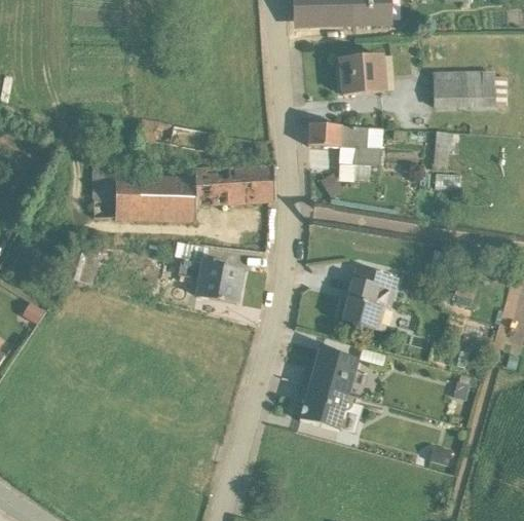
[(292,0),(293,17),(294,27),(310,26),(391,24),(390,0),(292,0)]
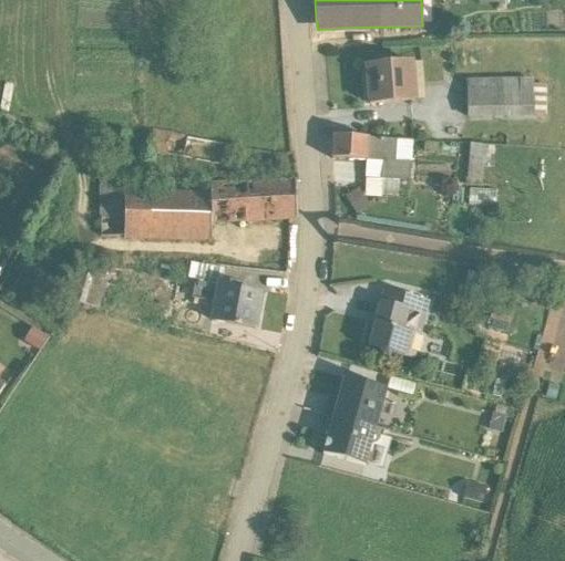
[(365,62),(367,102),(368,102),(425,96),(422,58),(365,62)]
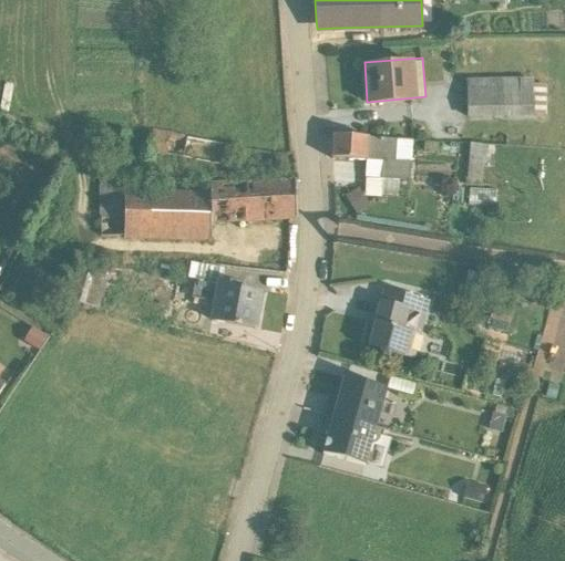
[(534,75),(471,74),(471,114),(534,115),(534,75)]
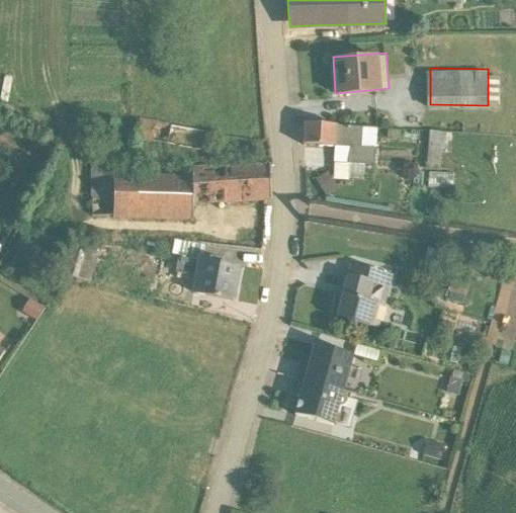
[(140,114),(136,137),(153,140),(156,124),(170,127),(171,121),(140,114)]
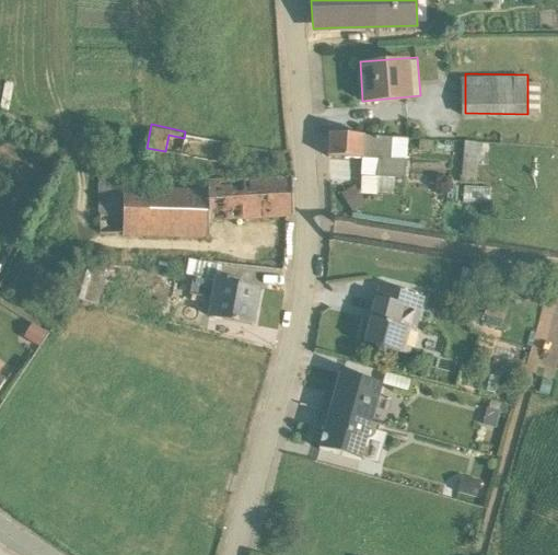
[(408,136),(329,131),(328,153),(362,155),(361,191),(362,193),(376,194),(376,191),(393,192),(394,175),(404,176),(405,157),(407,157),(408,136)]
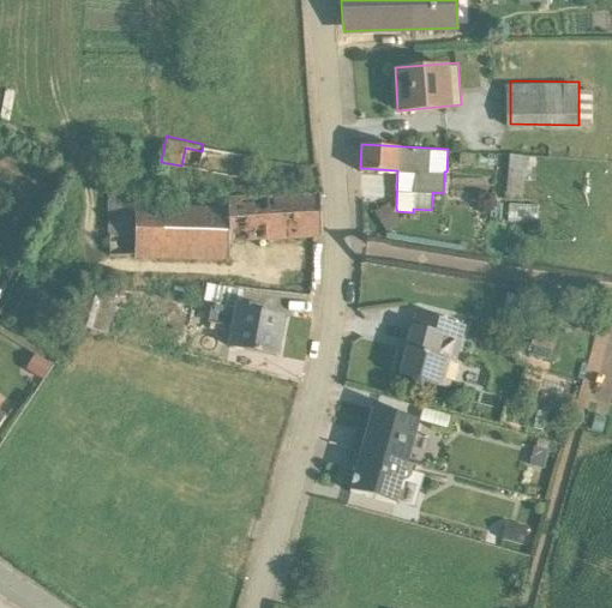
[(207,145),(205,166),(223,166),(223,146),(207,145)]
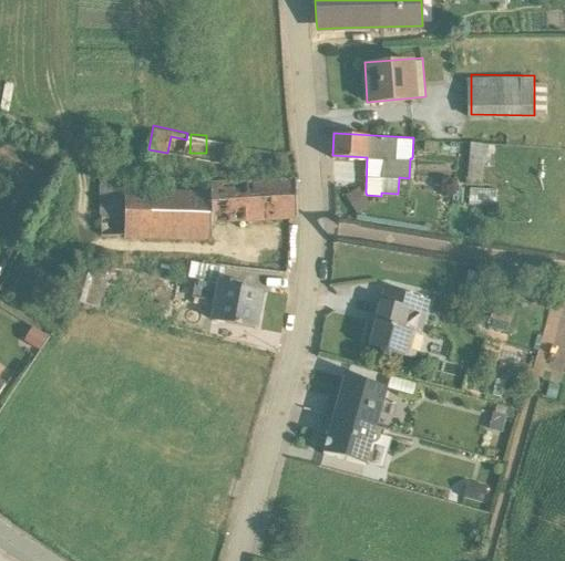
[(474,139),(472,178),(488,178),(490,141),(474,139)]
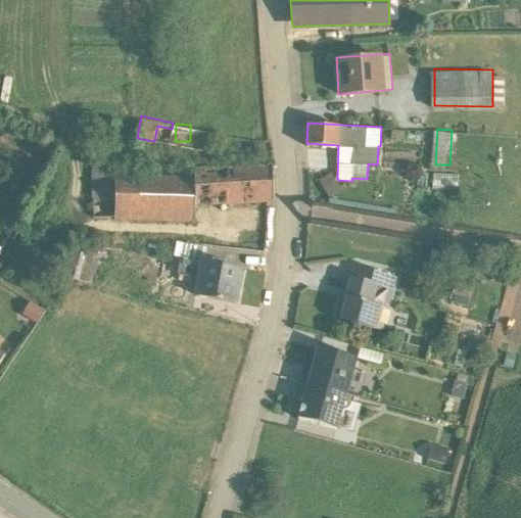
[(91,162),(92,198),(114,198),(114,219),(195,221),(196,204),(274,198),(273,163),(194,167),(194,173),(114,173),(114,163),(91,162)]
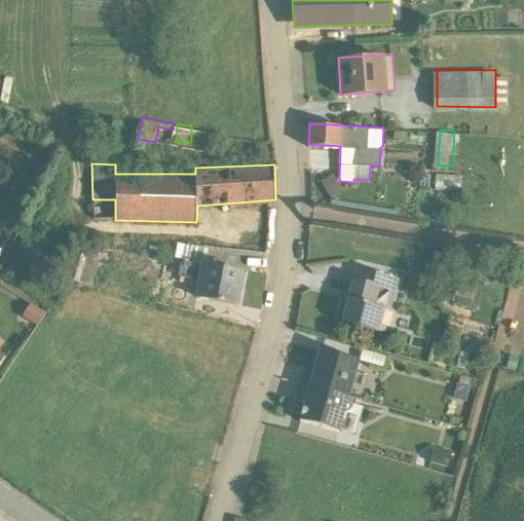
[(333,171),(321,179),(331,194),(343,186),(340,181),(339,179),(333,171)]
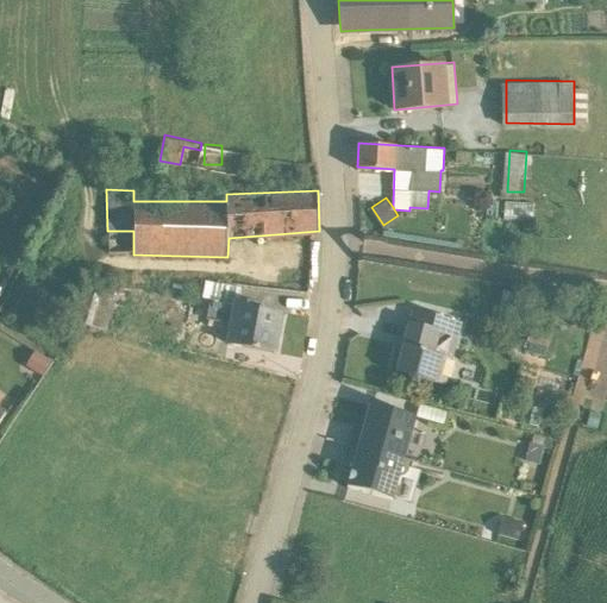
[(107,280),(92,276),(79,320),(106,327),(114,299),(102,295),(107,280)]
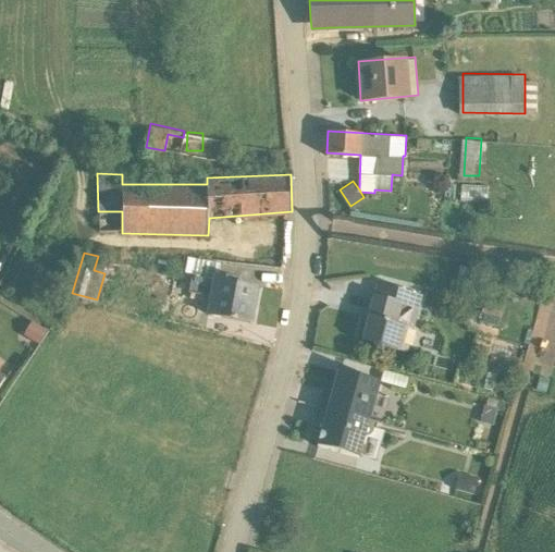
[(220,260),(187,255),(185,270),(192,271),(189,290),(210,294),(207,313),(251,321),(259,284),(237,280),(237,277),(218,272),(220,260)]
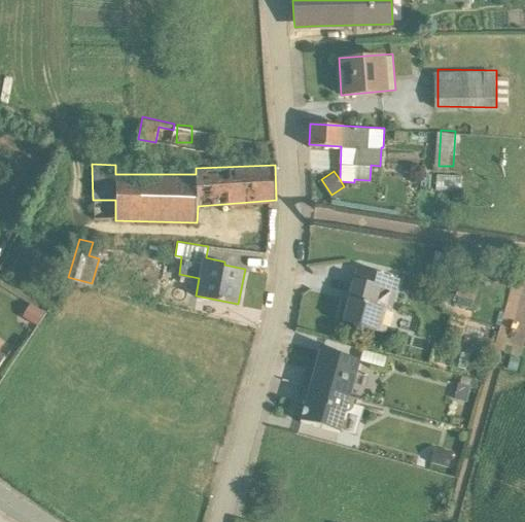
[(338,321),(378,333),(379,329),(385,331),(387,323),(390,321),(392,314),(391,312),(399,277),(356,266),(348,294),(345,293),(338,321)]
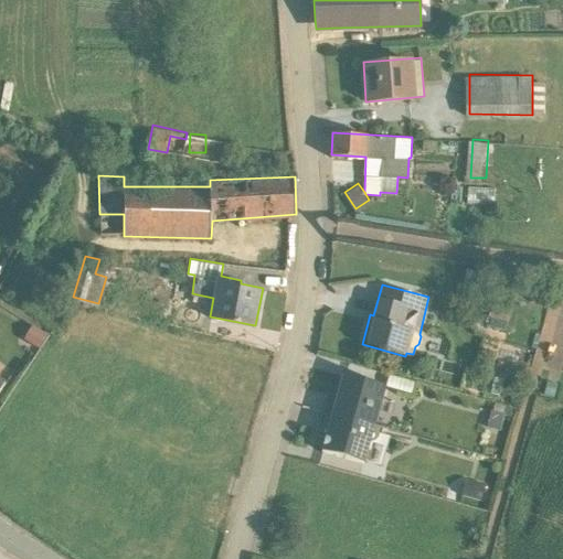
[(329,391),(324,409),(375,423),(385,385),(343,373),(337,394),(329,391)]
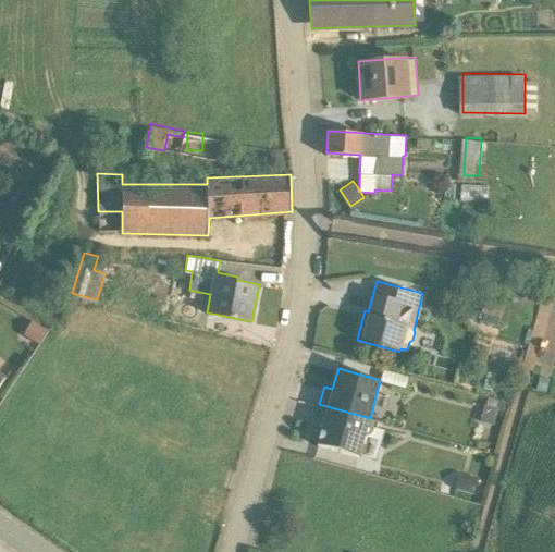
[(377,420),(319,404),(312,428),(321,430),(318,443),(359,455),(365,433),(368,434),(373,431),(377,420)]
